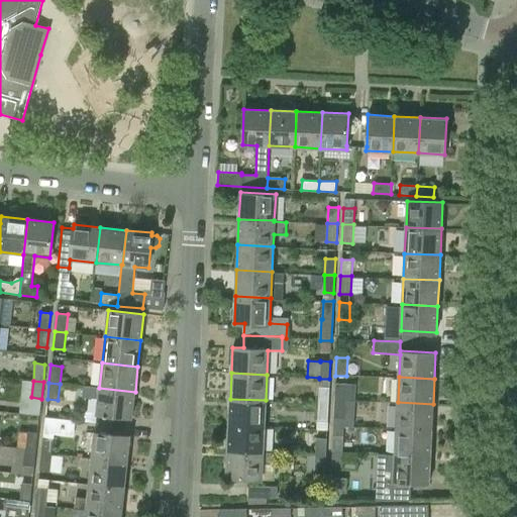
[(346,385),(335,384),(334,399),(345,400),(346,385)]
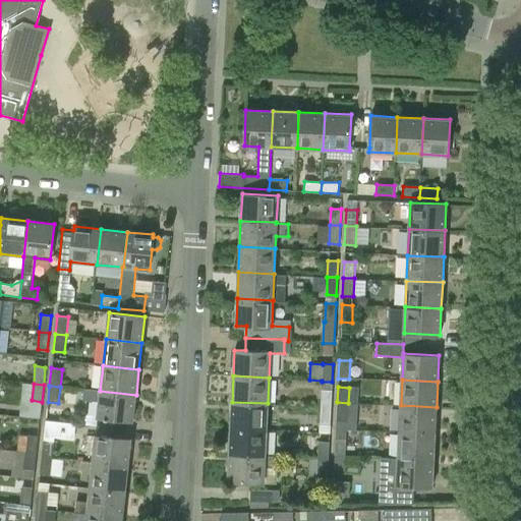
[(133,421),(136,395),(100,391),(84,389),(83,400),(99,402),(97,417),(133,421)]
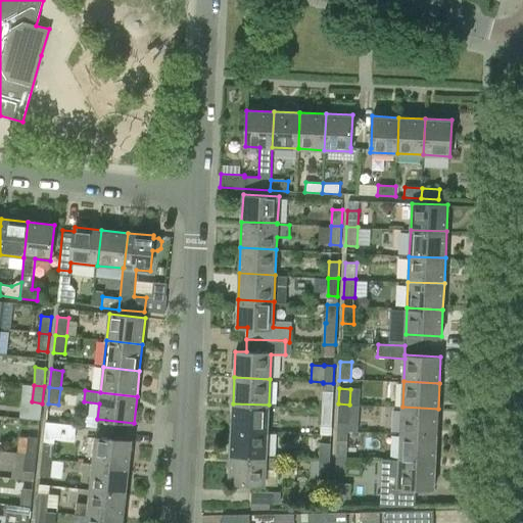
[(333,391),(323,391),(322,408),(332,408),(333,391)]
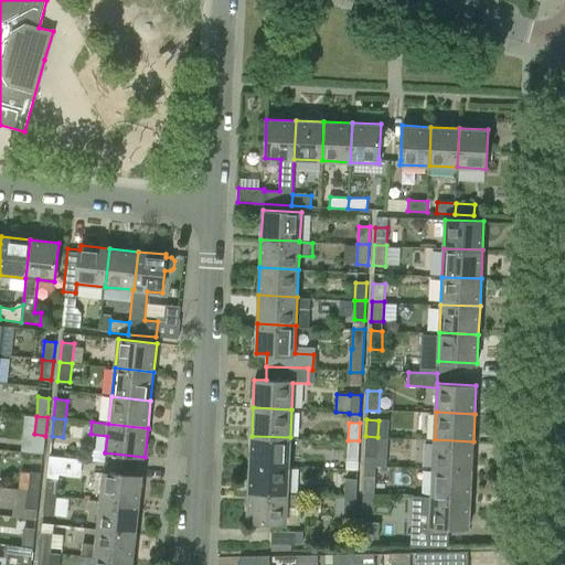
[(290,437),(252,436),(251,464),(289,466),(290,437)]
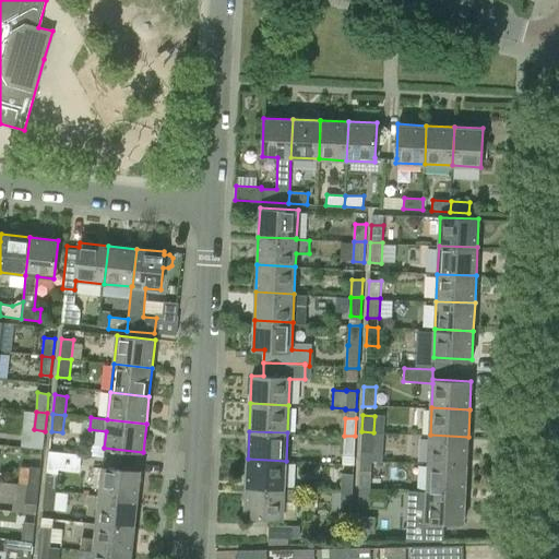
[(360,452),(372,452),(373,432),(361,431),(360,452)]
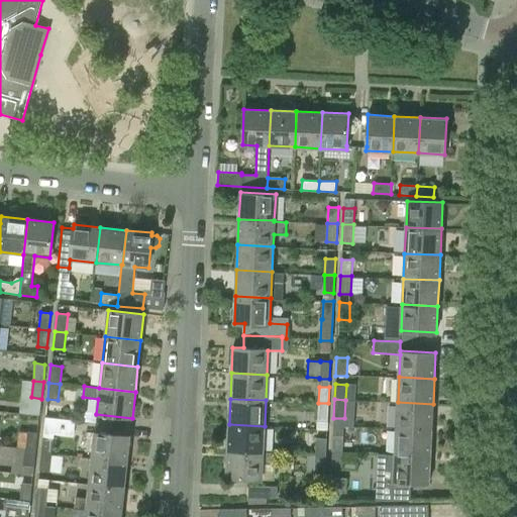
[(433,404),(398,402),(396,428),(432,430),(433,404)]
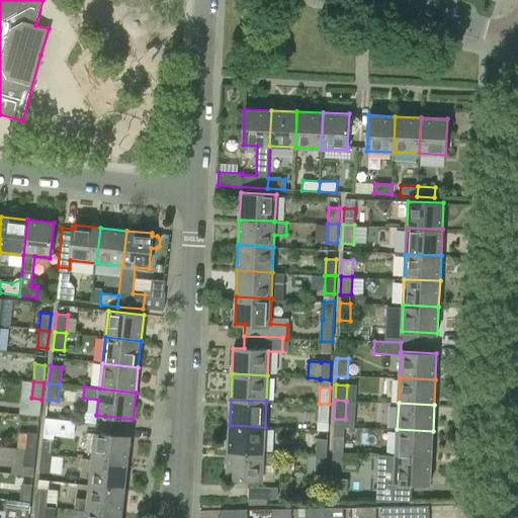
[(318,422),(328,423),(329,404),(319,404),(318,422)]
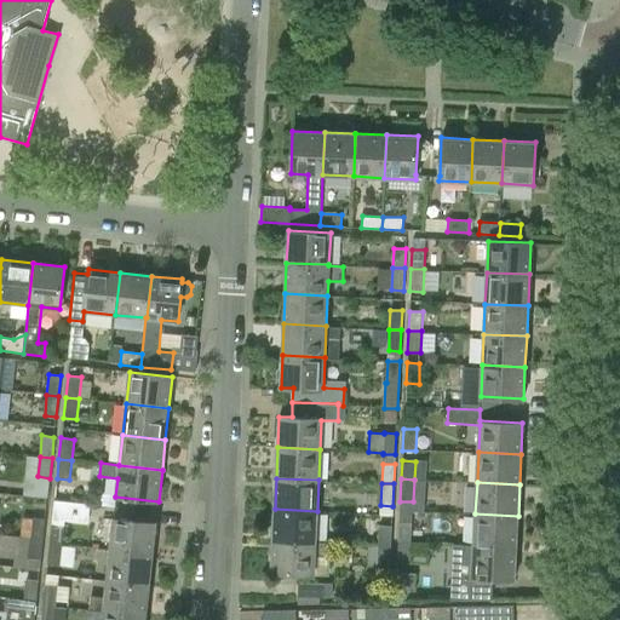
[(55,499),(52,515),(86,520),(89,503),(55,499)]
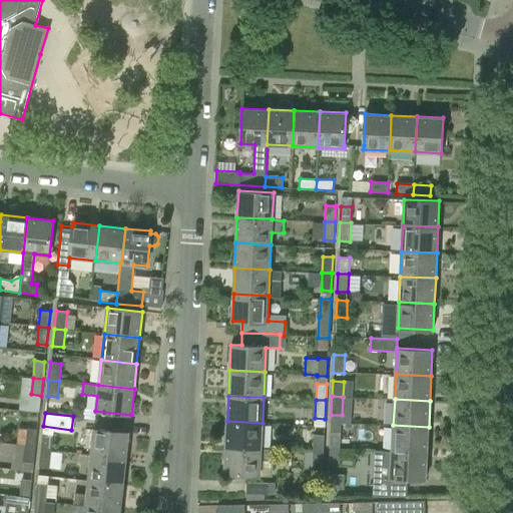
[(263,423),(227,421),(226,447),(261,449),(263,423)]
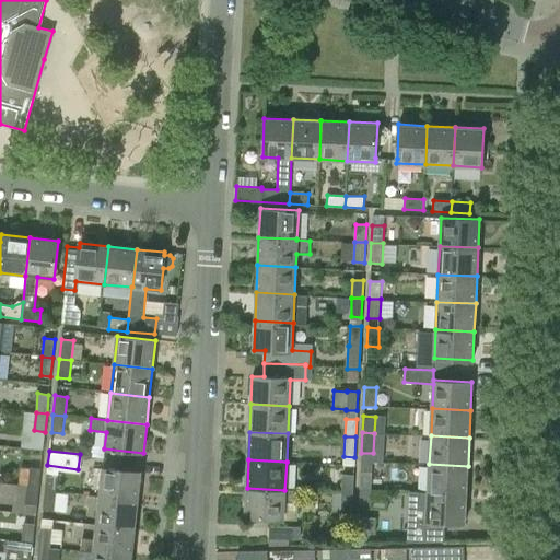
[(468,466),(429,464),(428,492),(467,494),(468,466)]
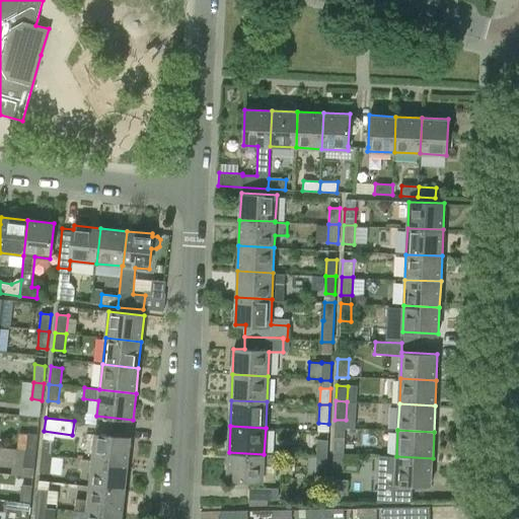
[(27,433),(27,440),(25,450),(35,452),(38,434),(27,433)]
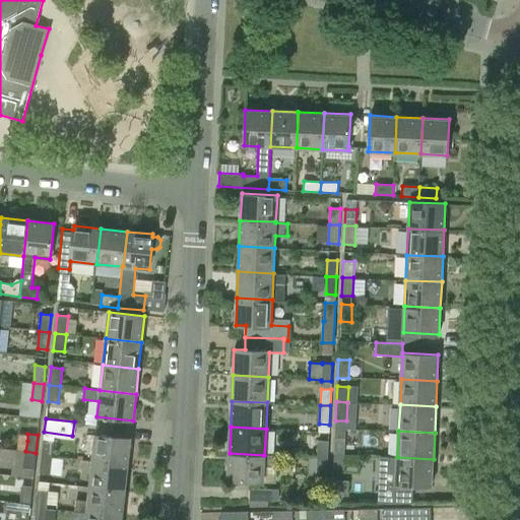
[(92,462),(128,465),(131,440),(95,436),(92,462)]
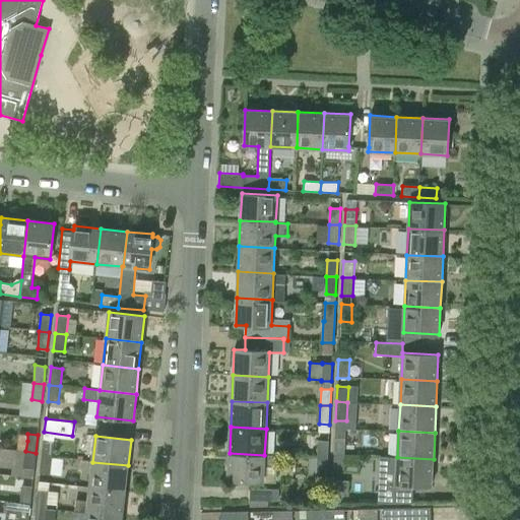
[(345,438),(334,437),(333,454),(344,454),(345,438)]
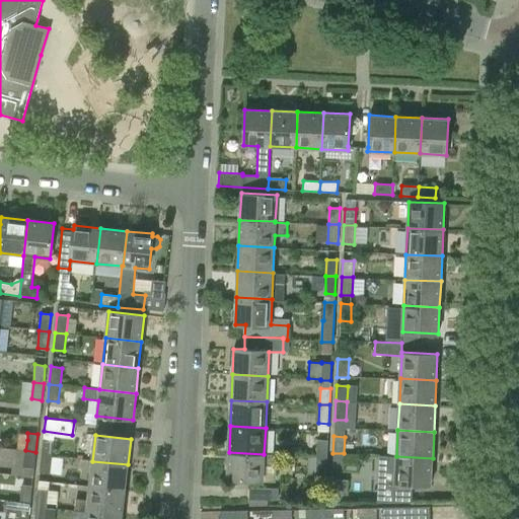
[(54,440),(43,439),(42,455),(52,456),(54,440)]
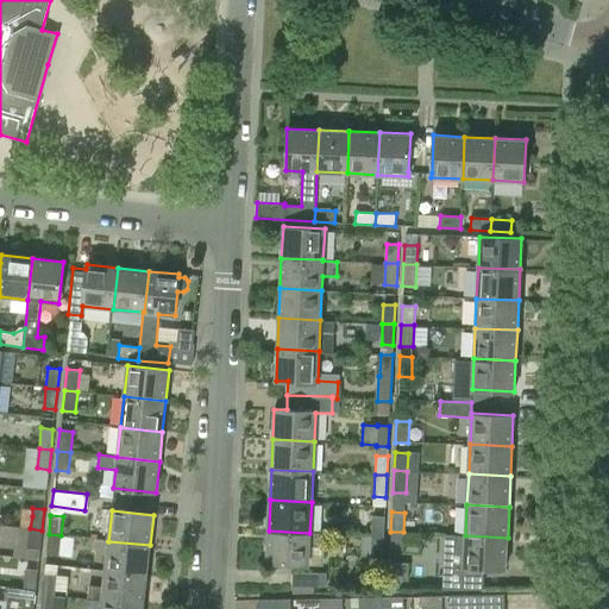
[(384,516),(372,516),(371,535),(383,537),(384,516)]
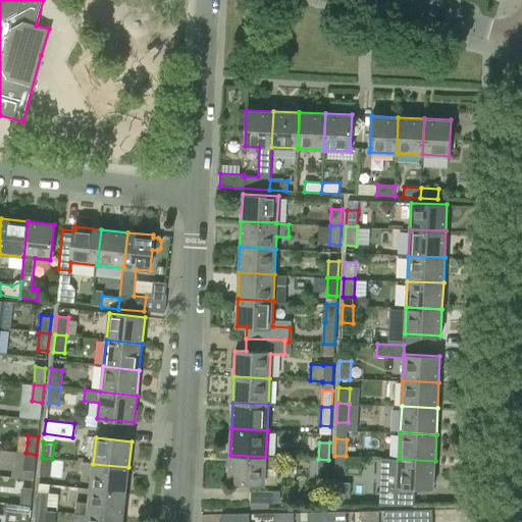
[(34,471),(35,461),(36,455),(25,453),(24,470),(34,471)]
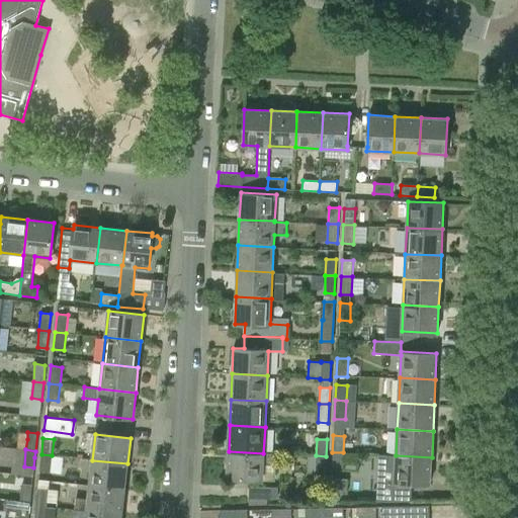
[(263,453),(229,451),(227,478),(262,480),(263,464),(272,465),(272,453),(263,453)]
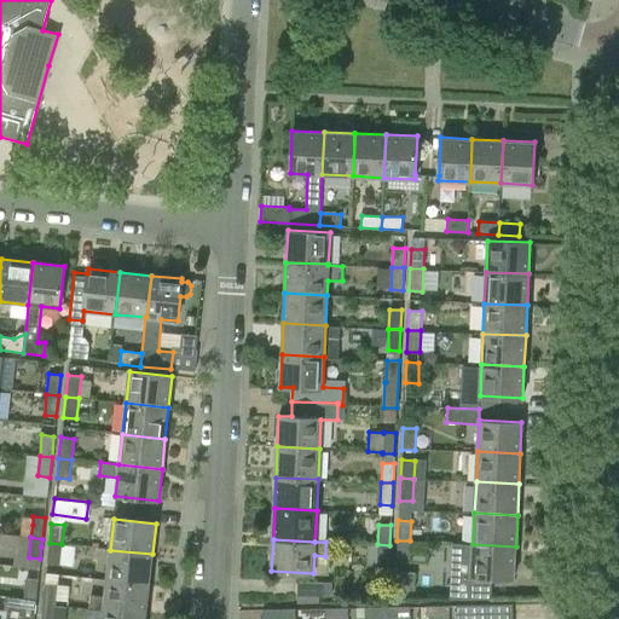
[(397,541),(397,562),(409,562),(410,541),(397,541)]
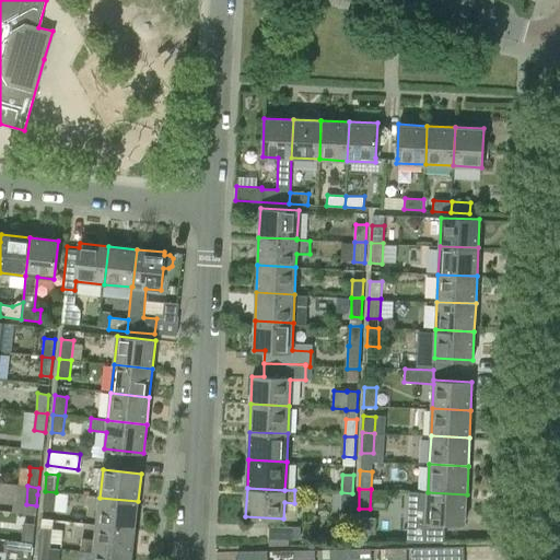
[(43,510),(55,511),(56,492),(45,491),(43,510)]
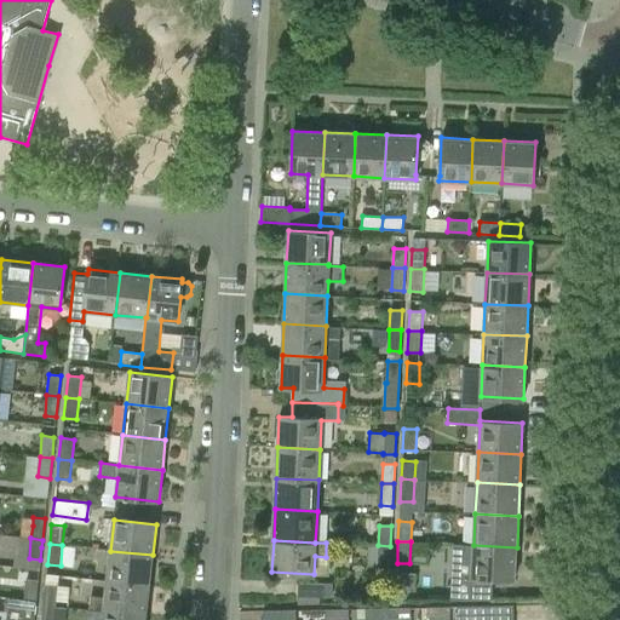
[(377,567),(389,567),(390,546),(378,545),(377,567)]
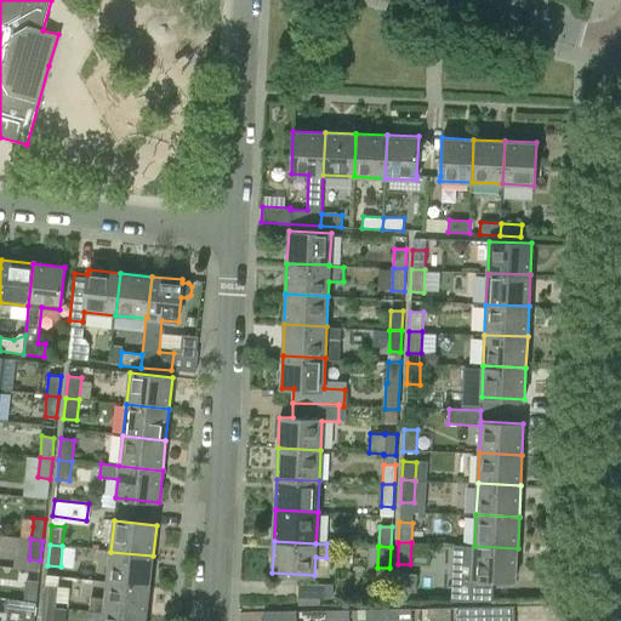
[(472,599),(489,599),(490,579),(496,579),(496,584),(499,587),(507,587),(510,585),(510,579),(516,580),(518,548),(474,546),(463,546),(462,559),(474,560),(472,599)]
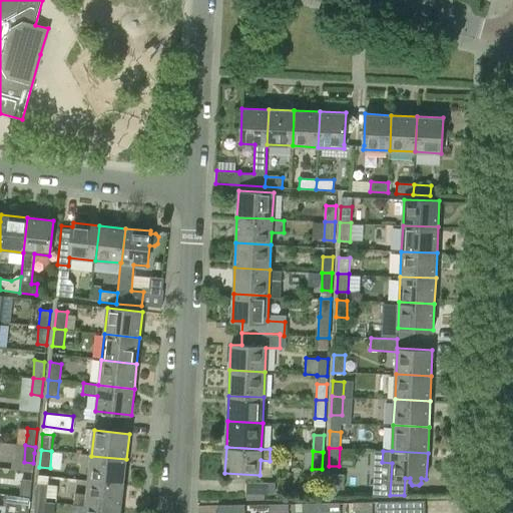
[(126,459),(91,456),(88,481),(123,485),(126,459)]
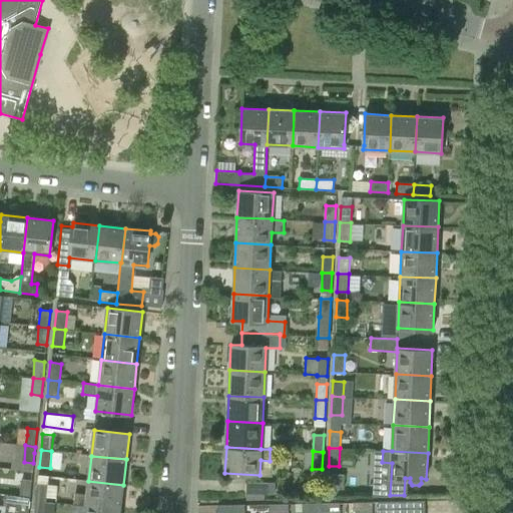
[(31,480),(21,479),(19,497),(30,498),(31,480)]
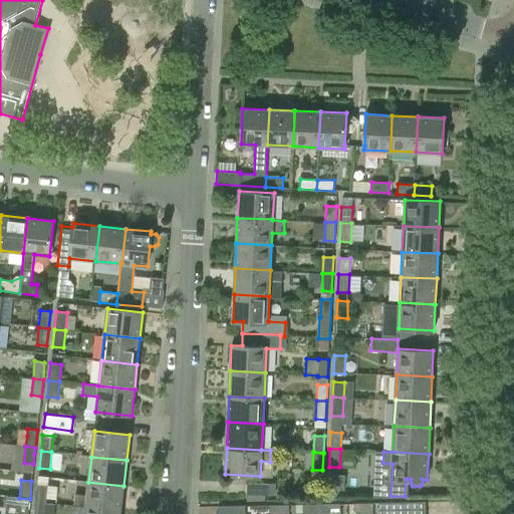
[(123,486),(88,482),(87,496),(75,495),(74,506),(85,507),(120,511),(123,486)]
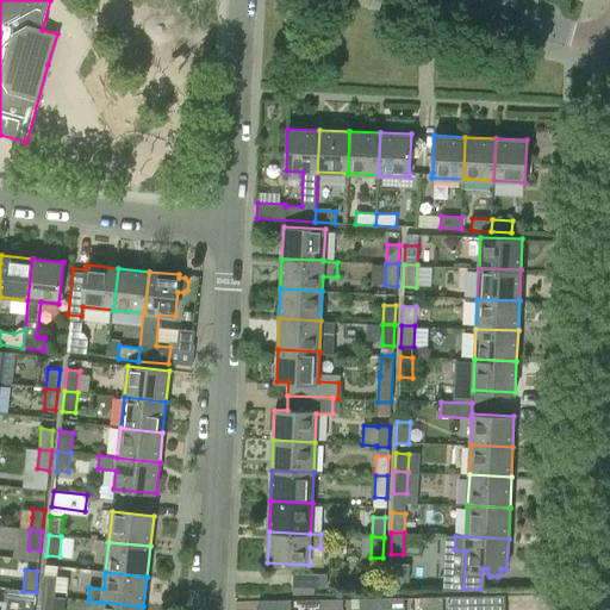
[(293,587),(327,589),(327,574),(293,573),(293,587)]
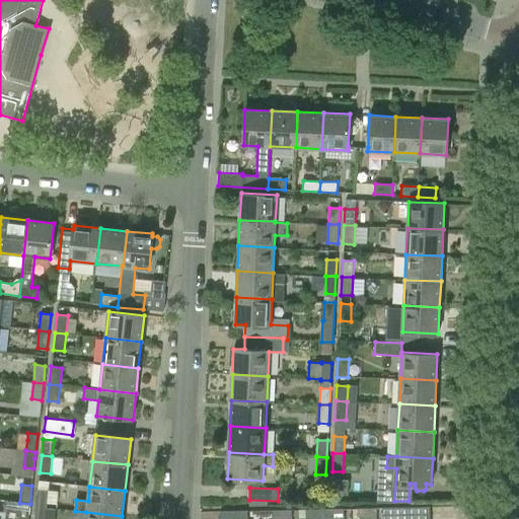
[(48,491),(38,490),(35,507),(46,508),(48,491)]
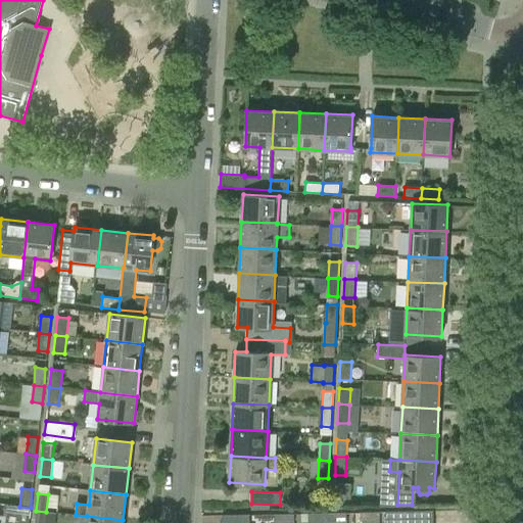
[(18,522),(28,522),(31,508),(19,507),(18,522)]
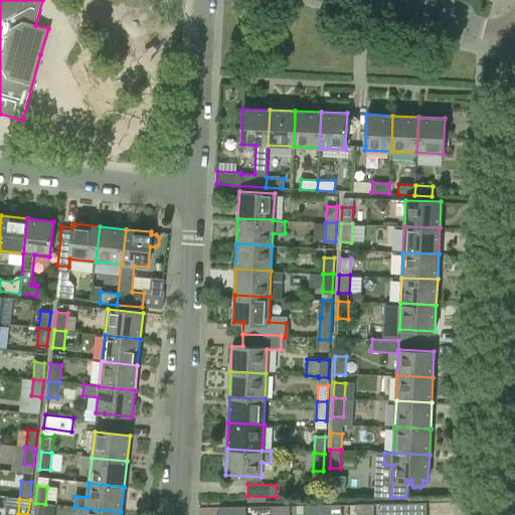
[(33,514),(44,514),(45,504),(35,503),(33,514)]
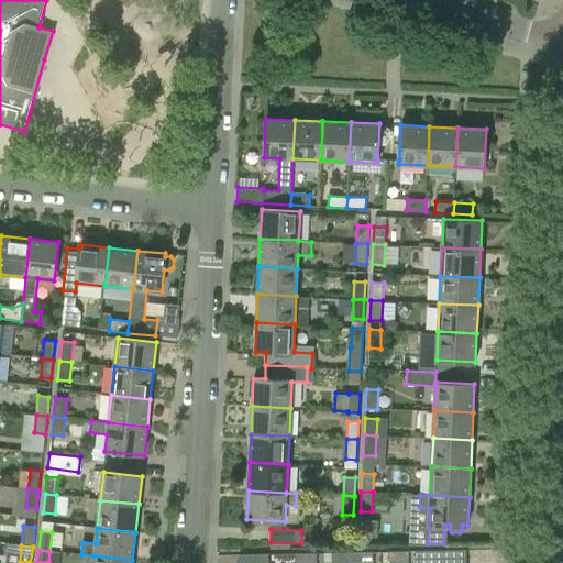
[(465,562),(466,550),(437,550),(416,551),(415,562),(465,562)]
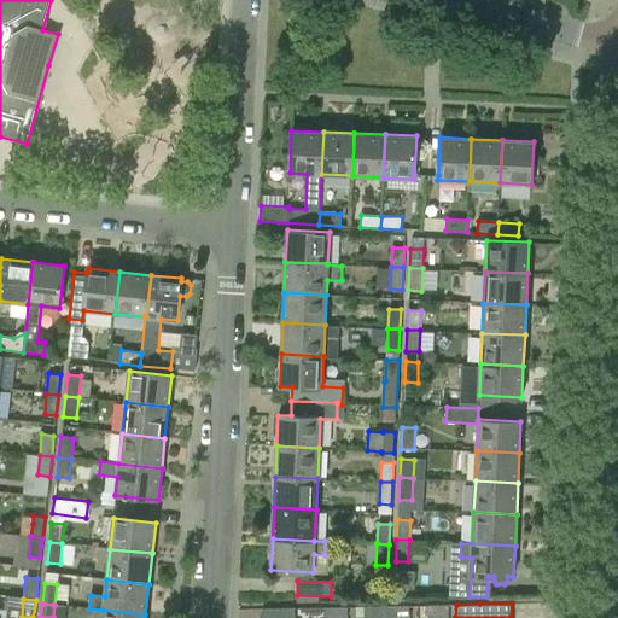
[(409,617),(409,605),(386,606),(386,617),(409,617)]
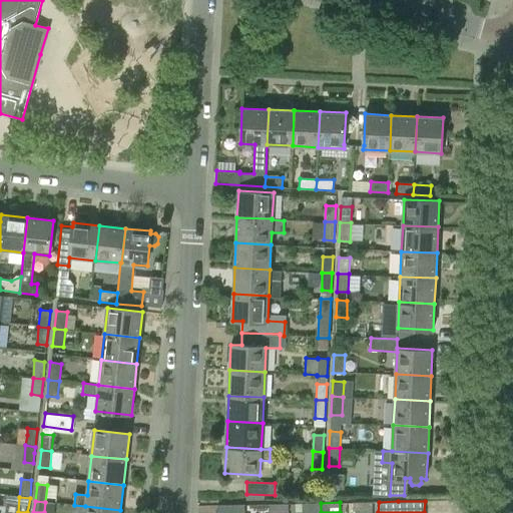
[(354,511),(373,511),(372,502),(354,502),(354,511)]
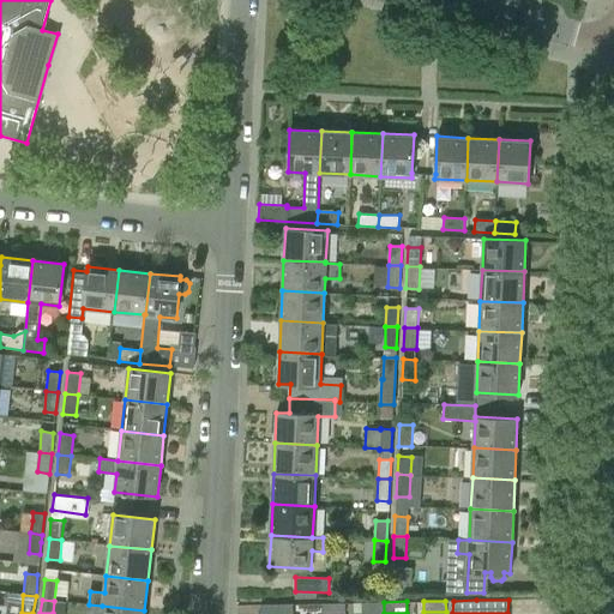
[(362,602),(362,613),(384,613),(384,602),(362,602)]
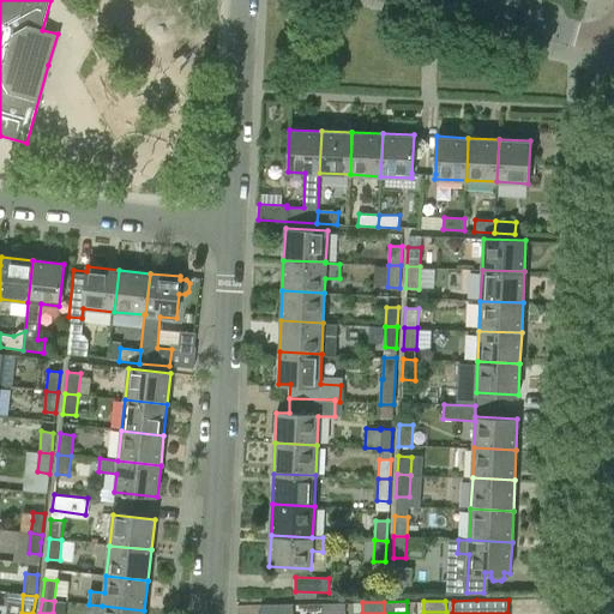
[(323,613),(344,613),(345,613),(344,603),(323,603),(323,613)]
